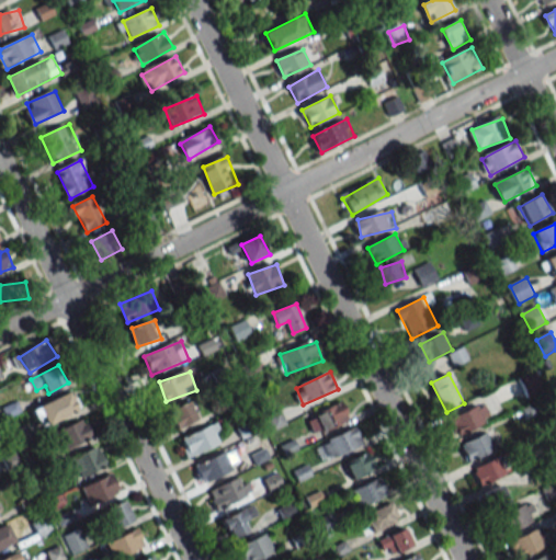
[(44,426),(82,411),(75,392),(37,408),(44,426)]
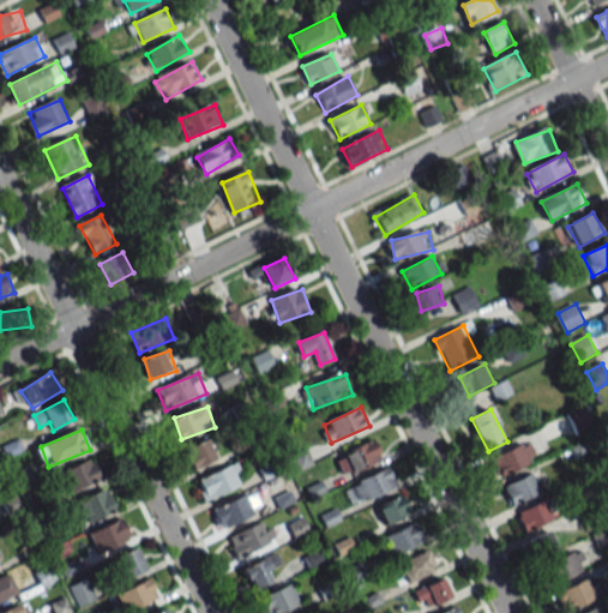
[(197,469),(218,460),(210,440),(187,450),(197,469)]
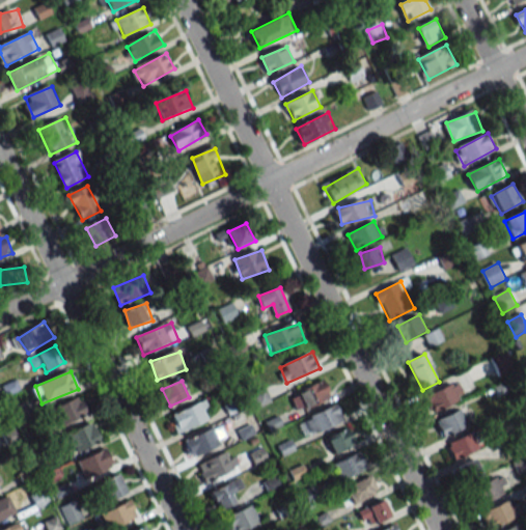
[(293,395),(300,411),(333,397),(326,382),(293,395)]
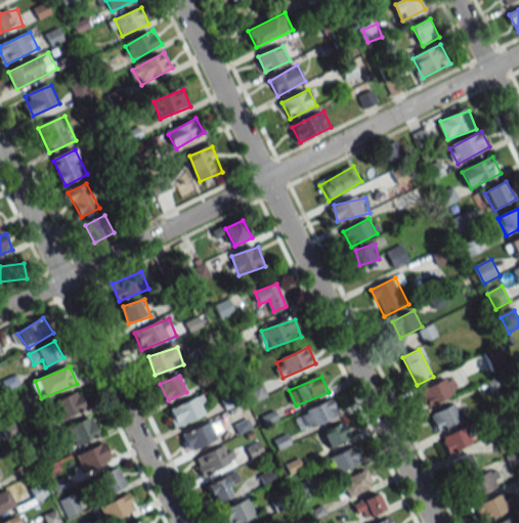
[(461,392),(452,377),(422,392),(430,407),(461,392)]
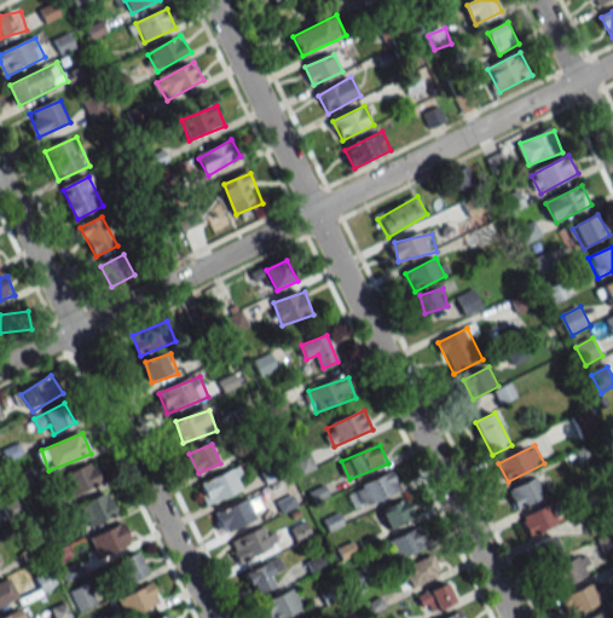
[(71,498),(105,483),(96,462),(62,478),(71,498)]
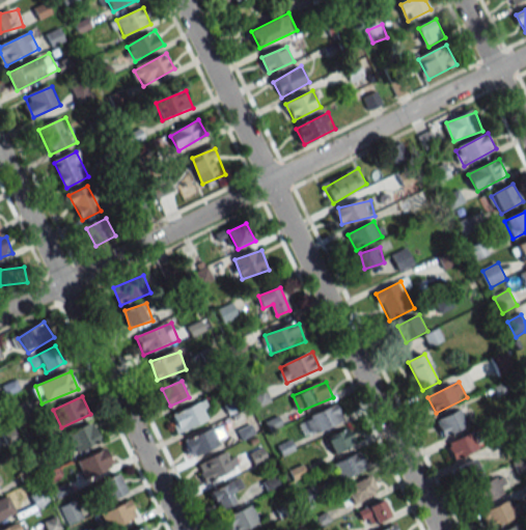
[(180,433),(215,419),(209,401),(173,415),(180,433)]
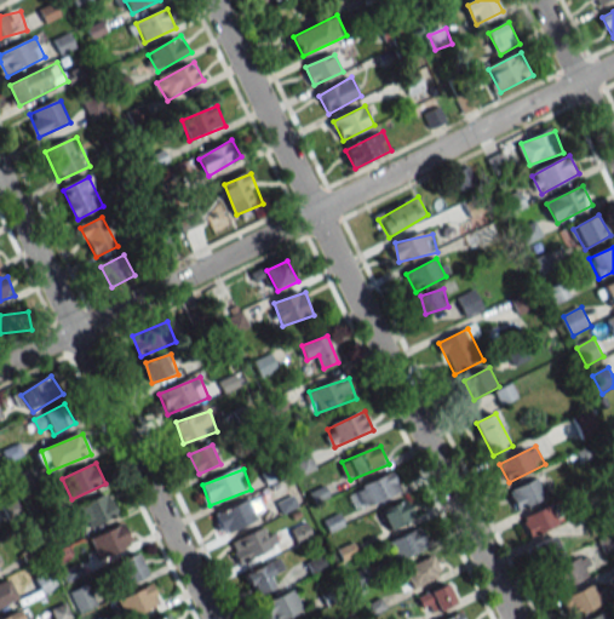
[(405,492),(397,474),(353,492),(360,510),(405,492)]
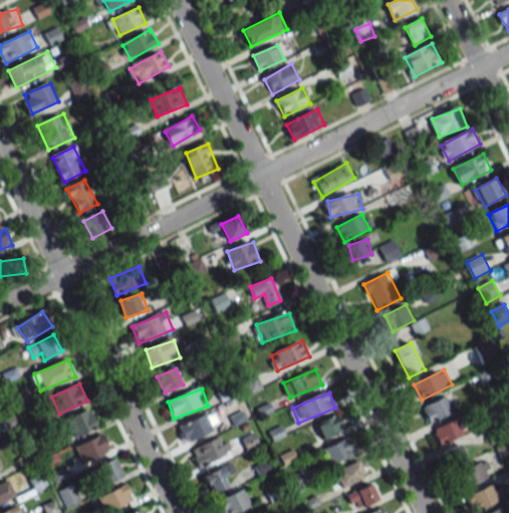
[(432,424),(456,412),(448,397),(425,408),(432,424)]
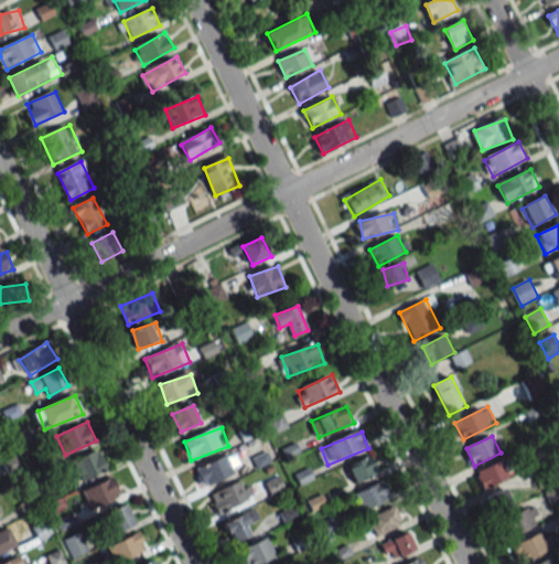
[(67,466),(77,485),(109,469),(100,450),(67,466)]
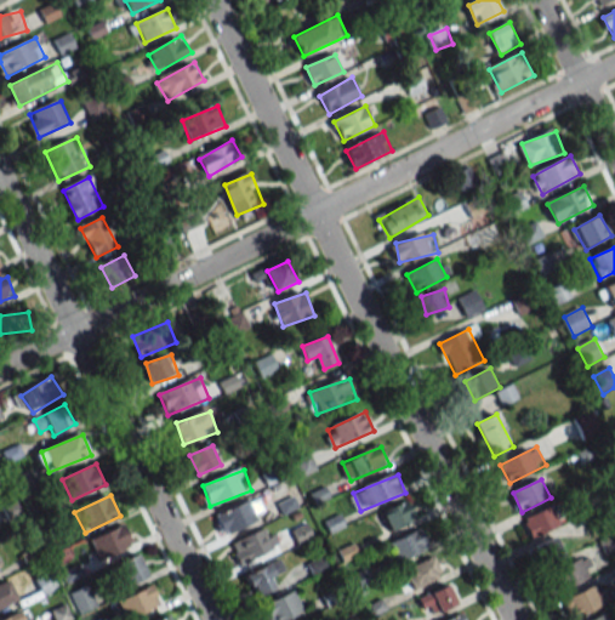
[(223,532),(267,523),(262,502),(218,511),(223,532)]
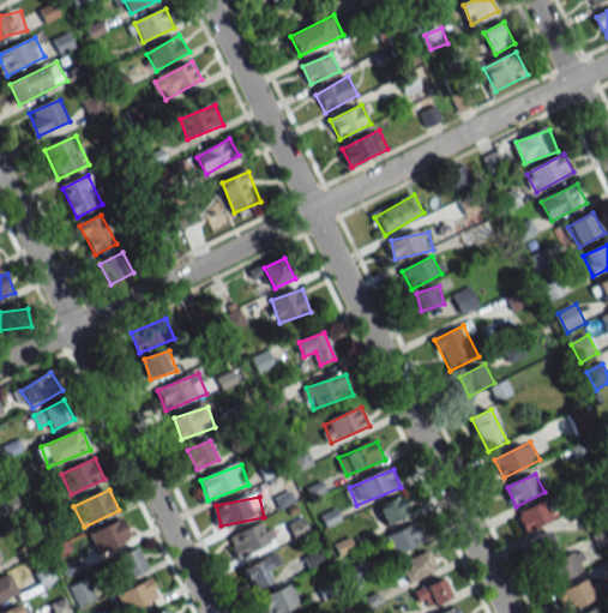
[(414,514),(405,497),(380,508),(389,526),(414,514)]
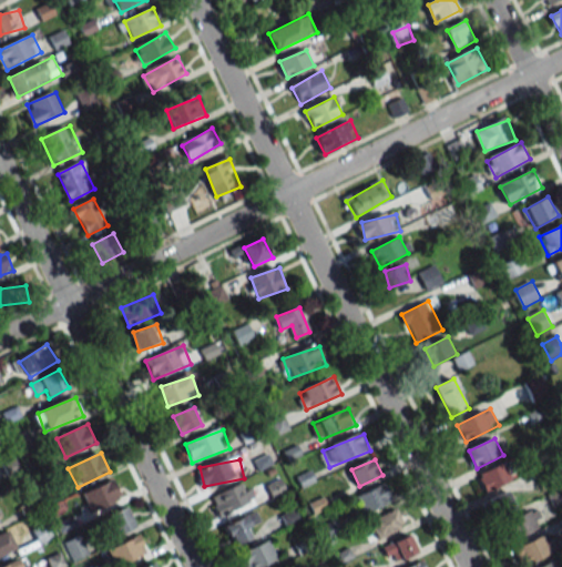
[(480,475),(487,493),(514,482),(507,464),(480,475)]
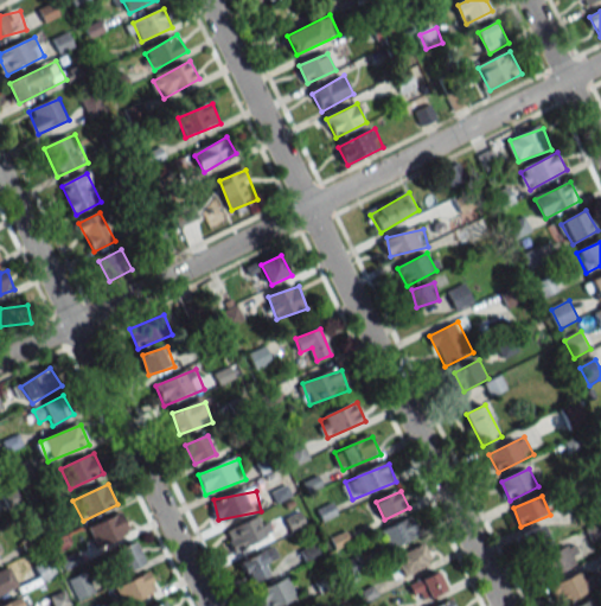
[(133,533),(123,514),(91,528),(101,548),(133,533)]
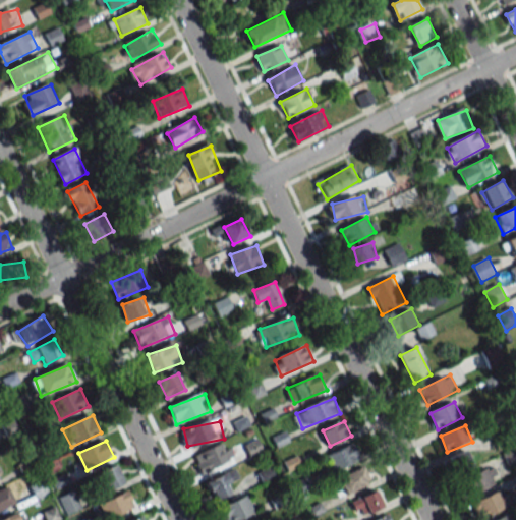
[(205,474),(236,459),(228,442),(196,458),(205,474)]
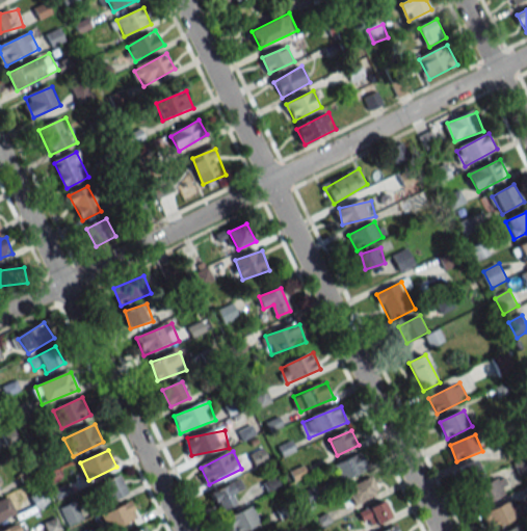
[(337,466),(344,481),(370,469),(363,453),(337,466)]
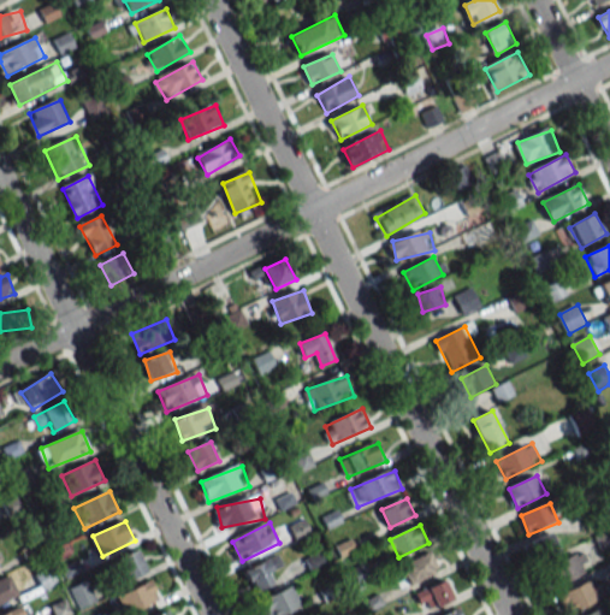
[(532,543),(542,562),(562,551),(552,533),(532,543)]
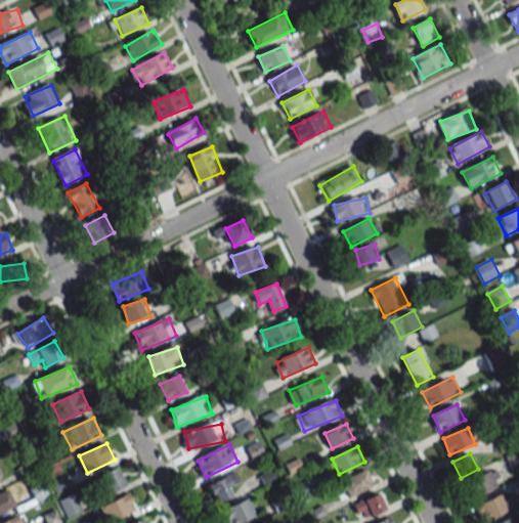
[(128,486),(119,468),(102,476),(111,494),(128,486)]
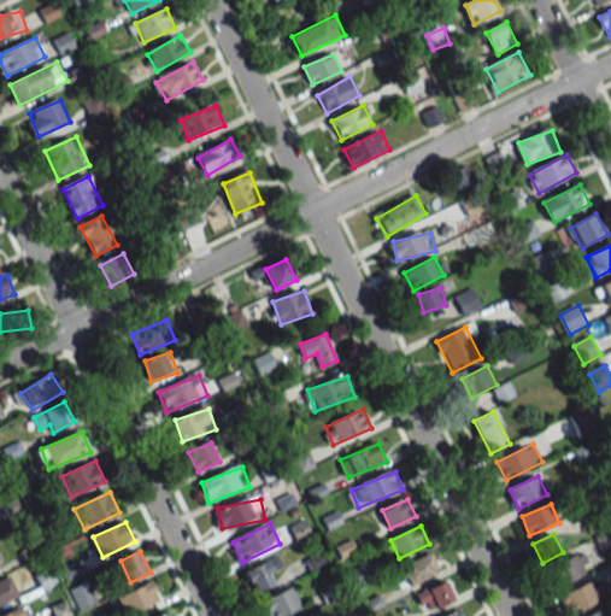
[(409,588),(442,573),(434,553),(400,569),(409,588)]
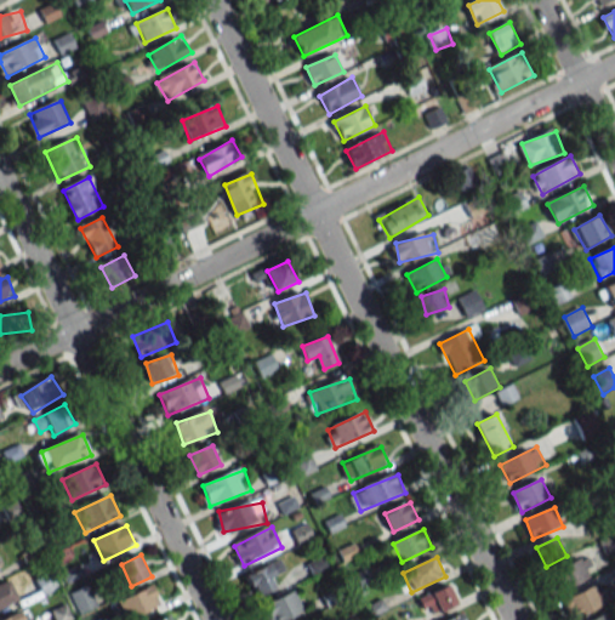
[(597,578),(592,558),(557,569),(562,589),(597,578)]
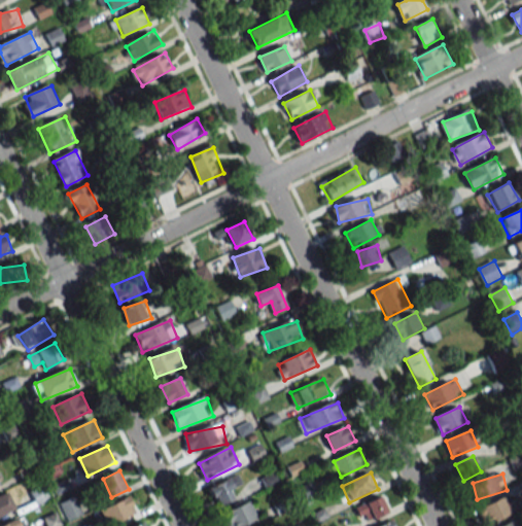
[(233,489),(243,484),(239,475),(210,489),(218,506),(237,497),(233,489)]
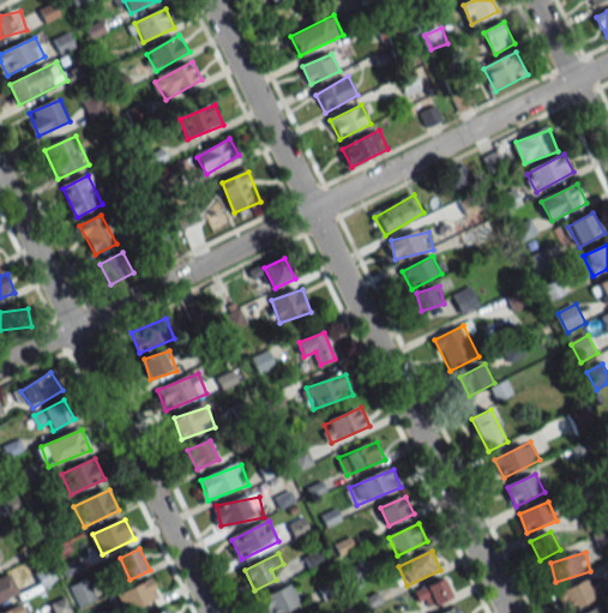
[(0,578),(0,601),(19,593),(10,574),(0,578)]
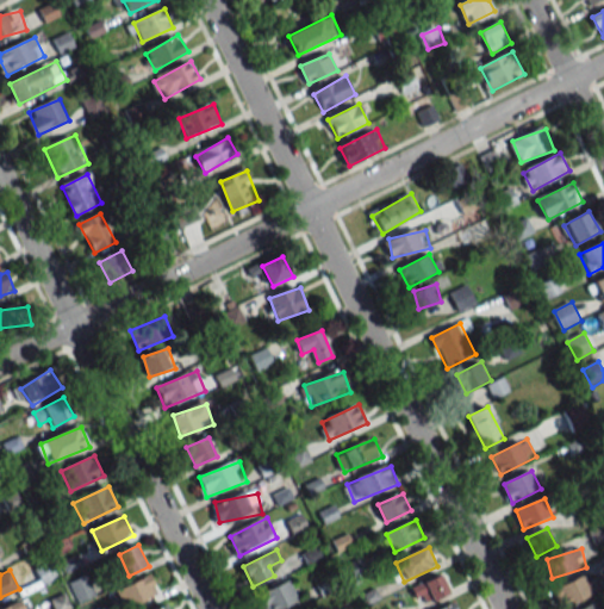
[(556,590),(566,608),(568,608),(598,592),(589,573),(556,590)]
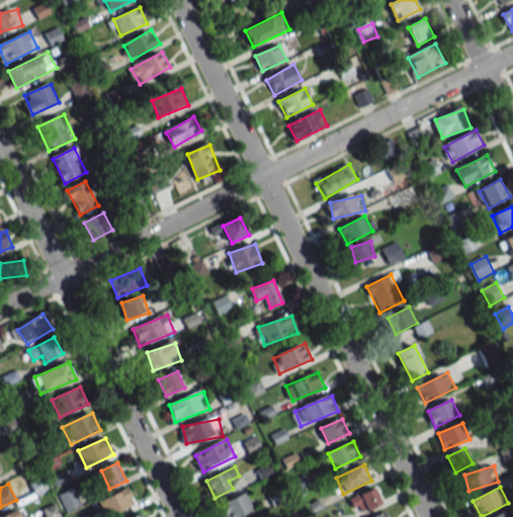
[(359,514),(383,503),(376,488),(352,499),(359,514)]
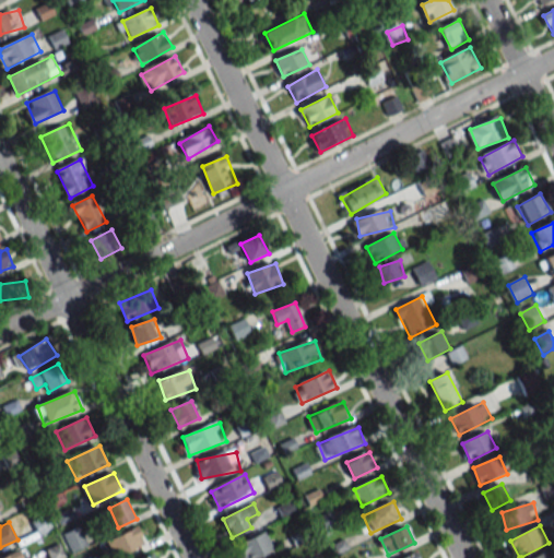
[(109,542),(117,557),(120,557),(148,545),(139,527),(109,542)]
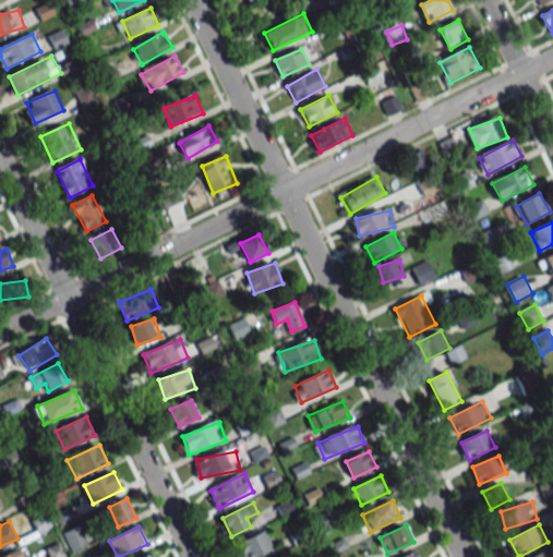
[(89,544),(82,528),(68,534),(75,551),(89,544)]
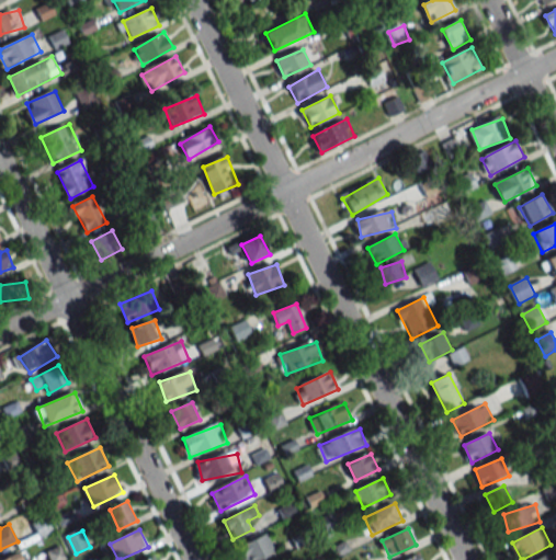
[(260,559),(278,551),(269,534),(238,548),(244,559),(260,559)]
